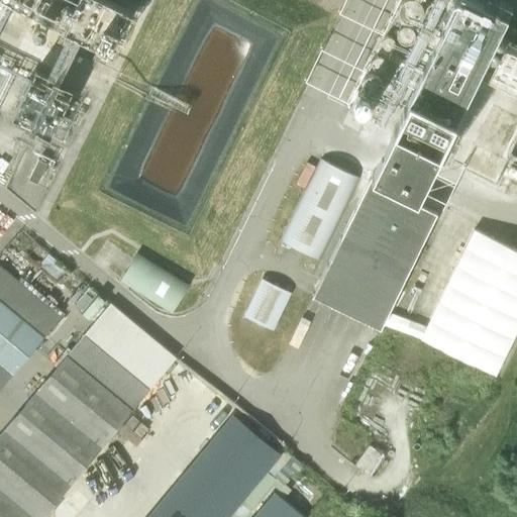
[(38,0),(41,12),(122,25),(126,0),(38,0)]
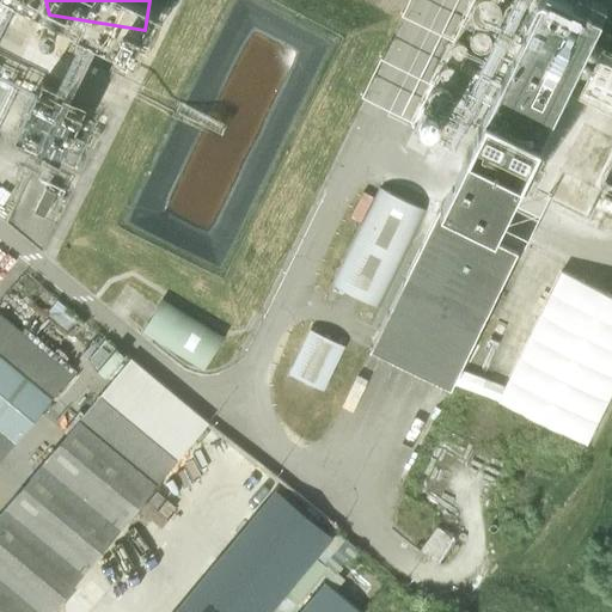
[(538,0),(436,209),(491,237),(598,19),(558,0),(538,0)]
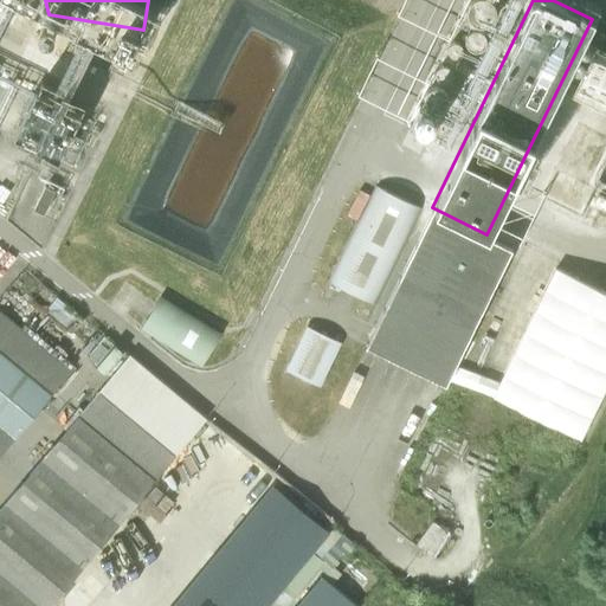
[(605,25),(599,23),(592,38),(605,44),(605,25)]
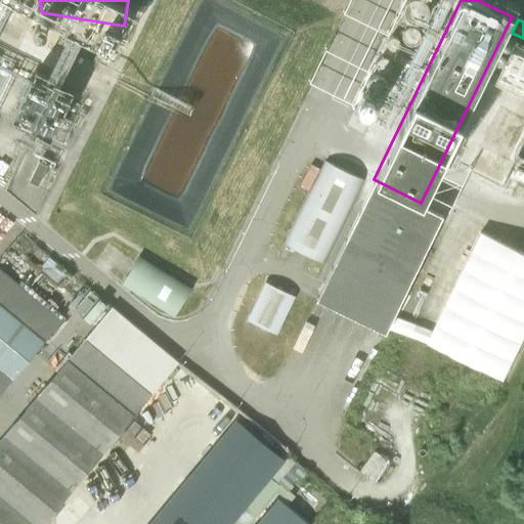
[(33,84),(9,134),(48,153),(72,101),(33,84)]
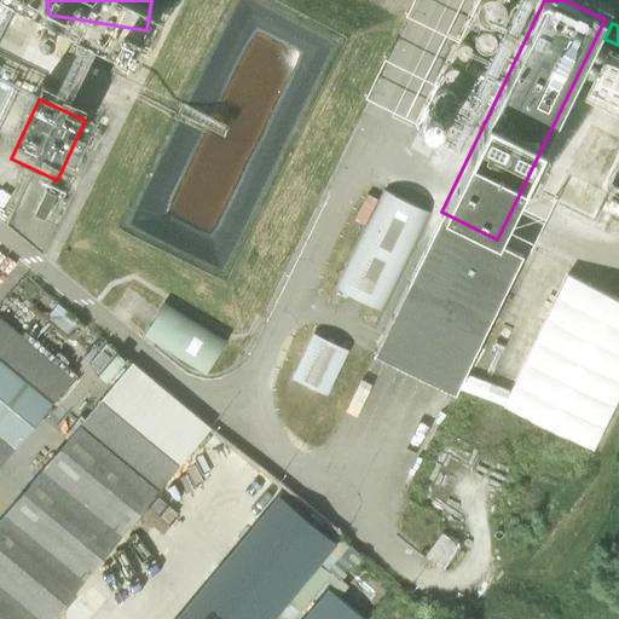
[(335,288),(383,312),(431,213),(383,190),(335,288)]
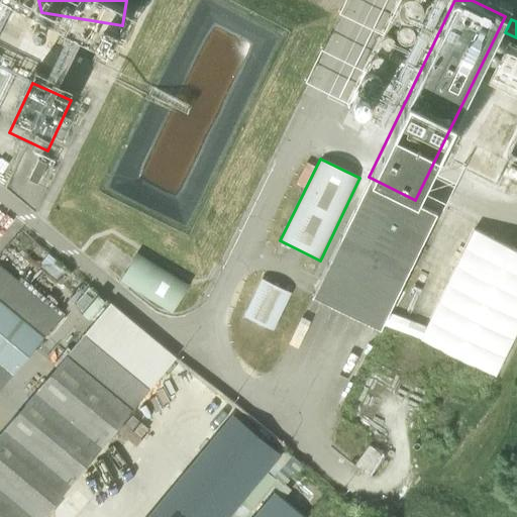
[(310,297),(378,330),(435,214),(367,181),(310,297)]
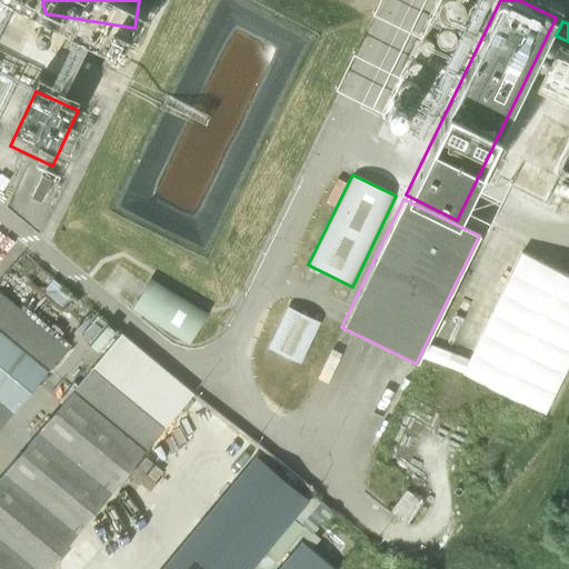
[(568,265),(522,245),(468,370),(552,407),(568,369),(568,265)]
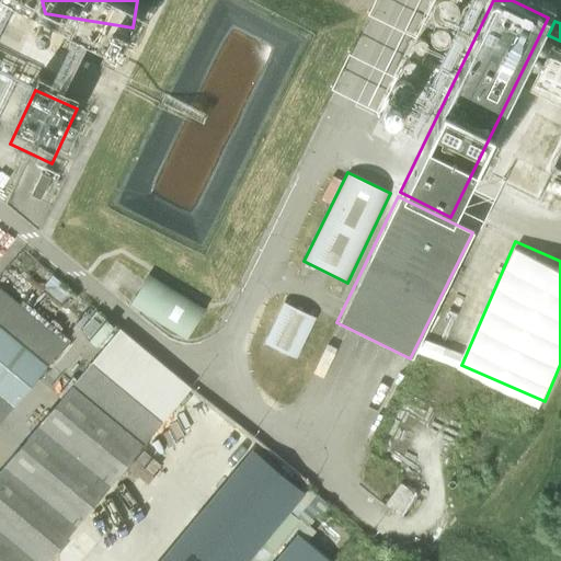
[(185,342),(203,312),(145,276),(128,306),(185,342)]
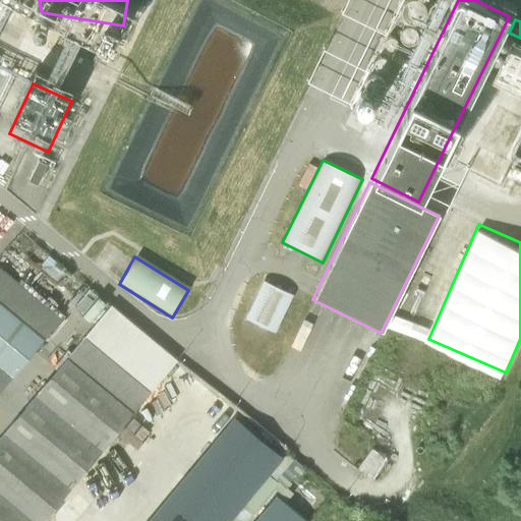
[(264,281),(245,319),(275,333),(293,295),(264,281)]
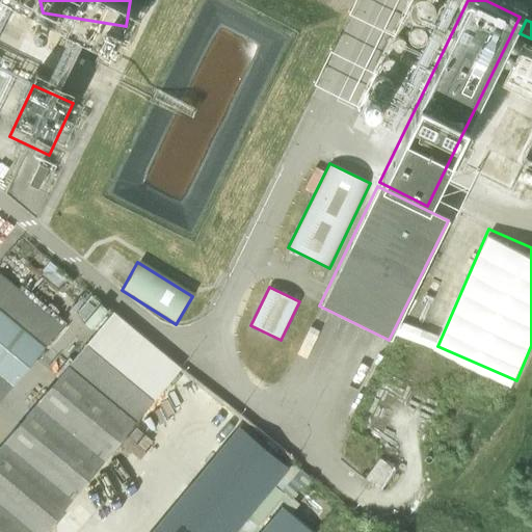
[(0,307),(0,399),(46,345),(0,307)]
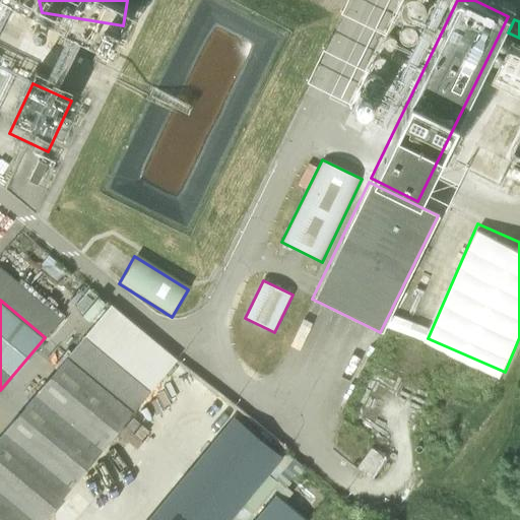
[(6,429),(0,436),(0,519),(44,519),(73,484),(105,447),(134,411),(179,359),(111,303),(67,355),(38,391),(6,429)]
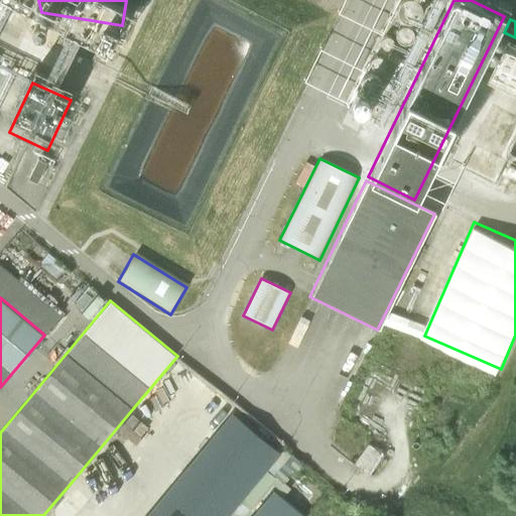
[(233,415),(147,515),(226,515),(278,453),(233,415)]
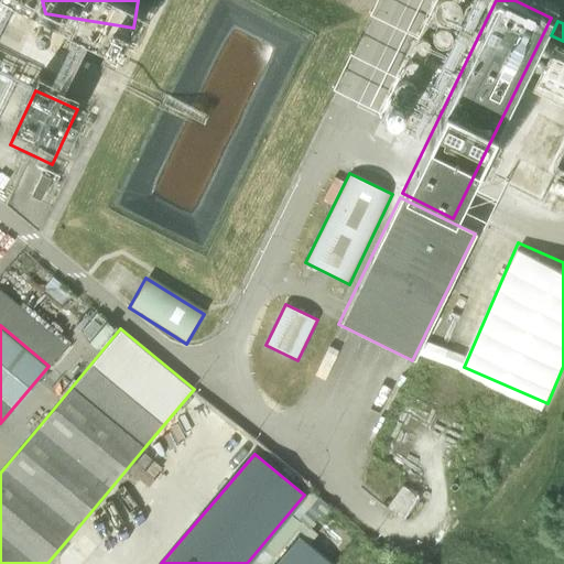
[(333,563),(301,537),(277,563),(333,563)]
